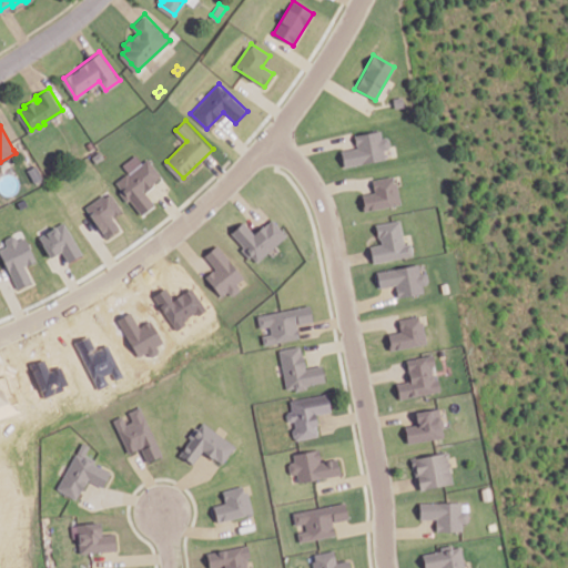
[(341,150),(343,166),(385,160),(383,149),(389,148),(388,138),(381,139),(379,130),(354,134),(355,148),(341,150)]
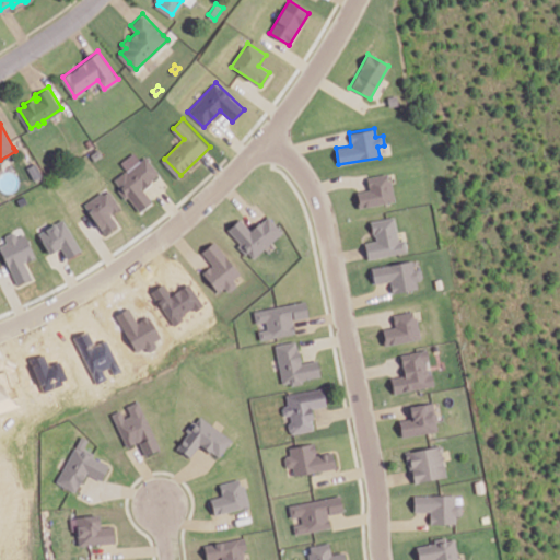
[(85,140),(90,148),(94,144),(90,138),(85,140)]
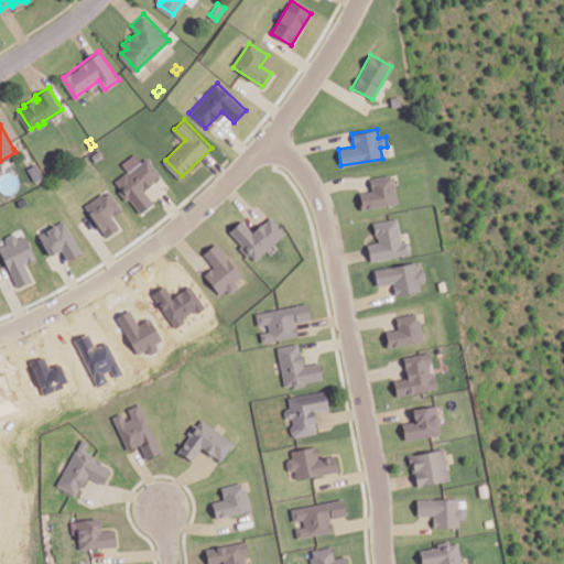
[(121,163),(127,172),(115,180),(137,214),(152,204),(142,188),(160,176),(148,156),(139,162),(134,154),(121,163)]
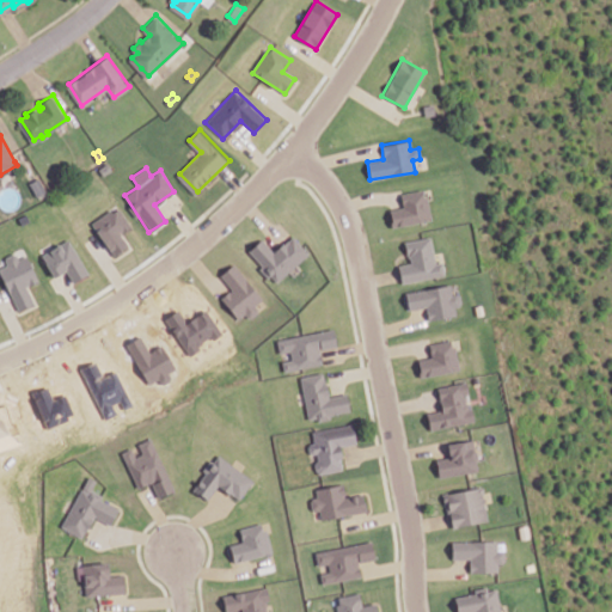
[(31,181),(38,195),(47,190),(40,177),(31,181)]
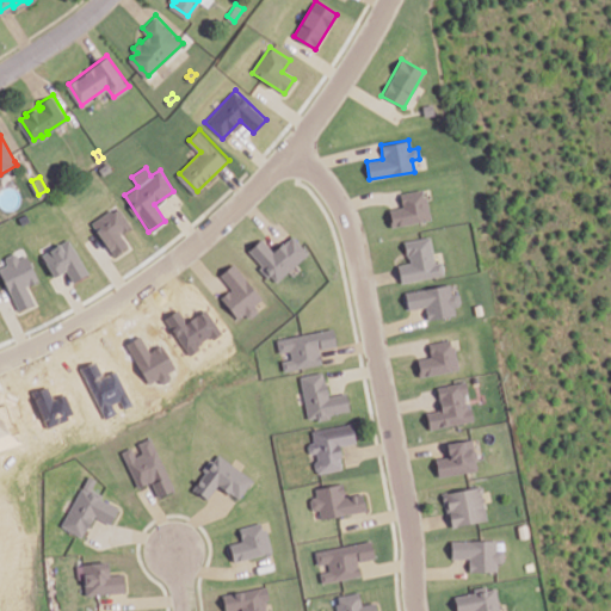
[(430,220),(424,189),(399,193),(401,207),(388,209),(392,227),(430,220)]
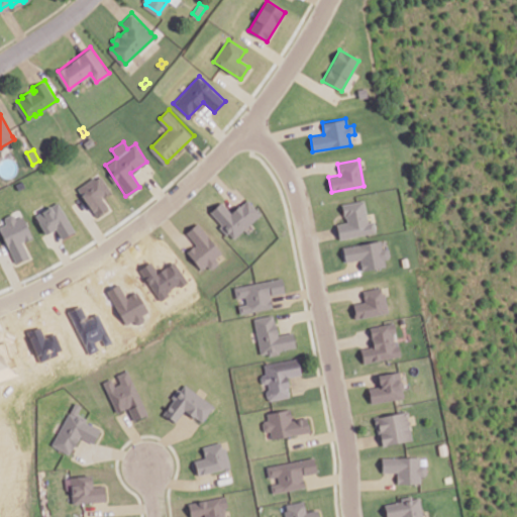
[(94,216),(108,208),(102,197),(110,192),(100,175),(78,188),(94,216)]
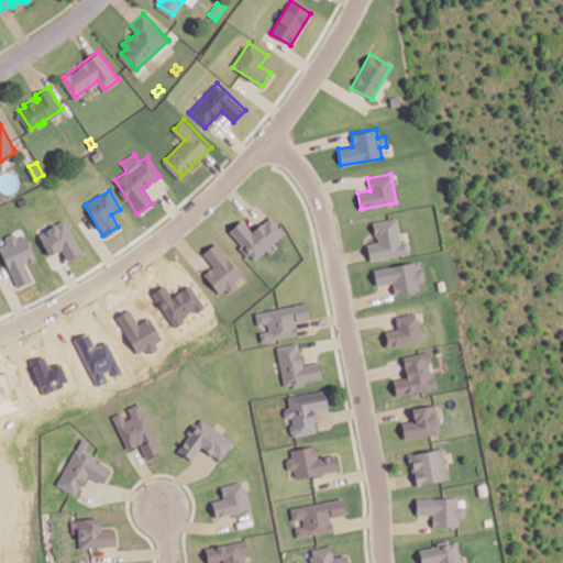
[(371,220),(373,232),(375,232),(377,241),(365,244),(368,258),(399,253),(408,251),(406,240),(399,241),(394,216),(387,217),(371,220)]
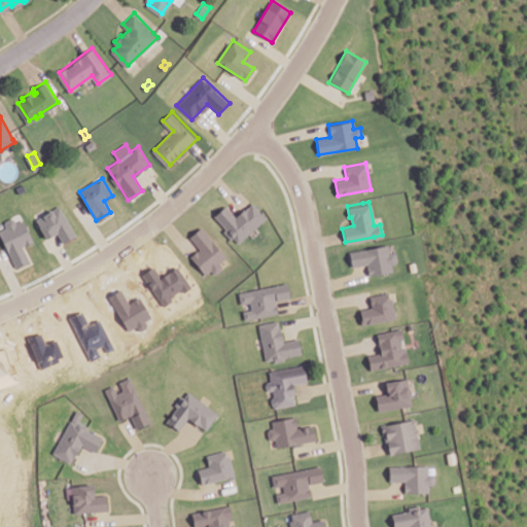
[(213,216),(236,244),(265,219),(251,203),(235,216),(225,206),(213,216)]
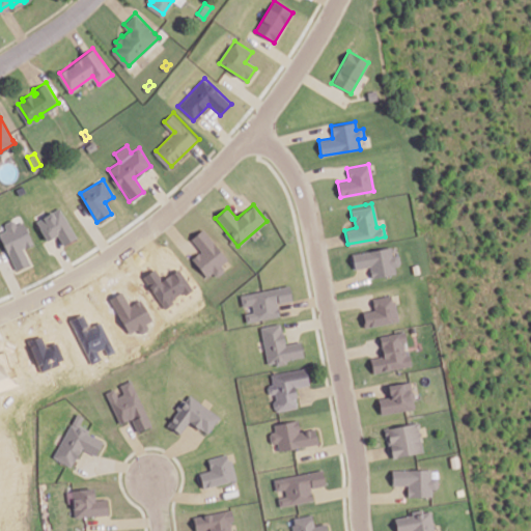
[(62,245),(75,239),(62,207),(36,219),(45,241),(58,235),(62,245)]
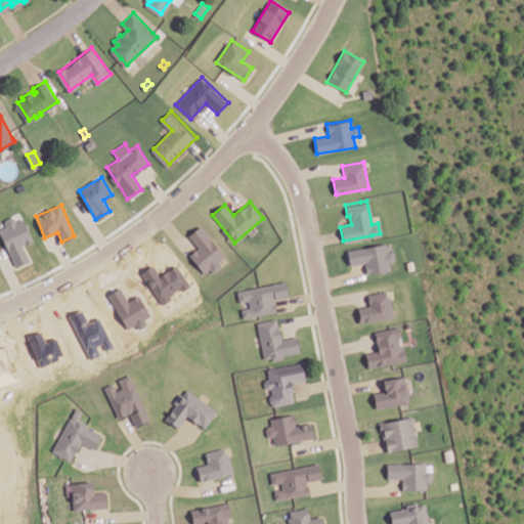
[(33,241),(22,218),(13,221),(11,217),(2,221),(5,226),(0,228),(0,234),(15,267),(30,260),(23,246),(33,241)]
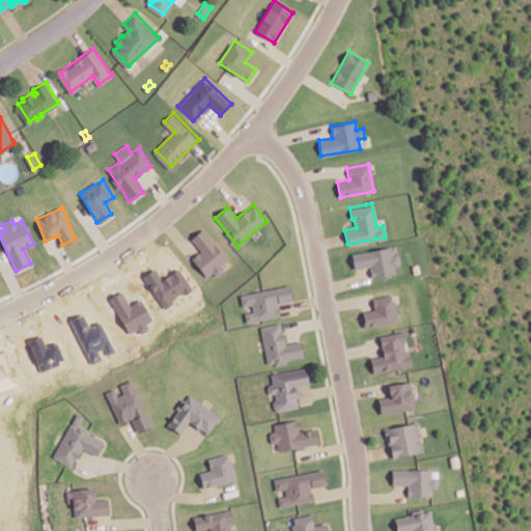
[(226,260),(203,229),(190,239),(199,251),(191,258),(207,280),(223,268),(221,264),(226,260)]
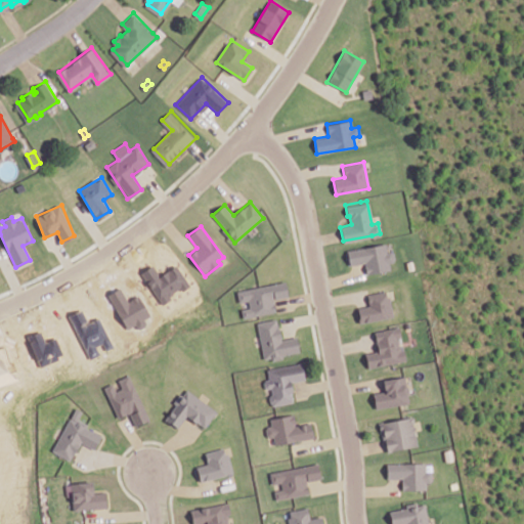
[(364,263),(366,274),(393,269),(390,251),(386,252),(385,244),(347,251),(349,266),(364,263)]
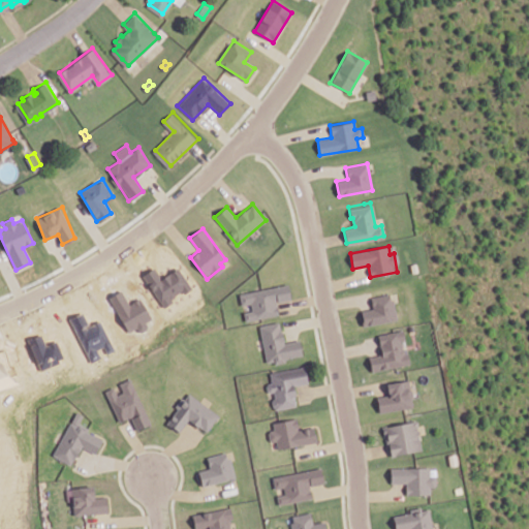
[(241,293),(244,303),(252,301),(254,310),(246,312),(248,318),(279,311),(275,297),(278,296),(279,300),(291,298),(288,283),(241,293)]
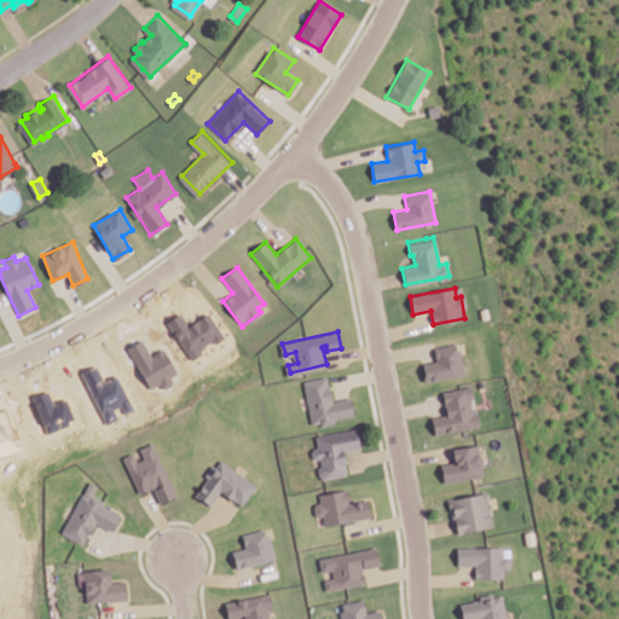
[(149,388),(178,372),(165,348),(151,356),(142,340),(127,348),(149,388)]
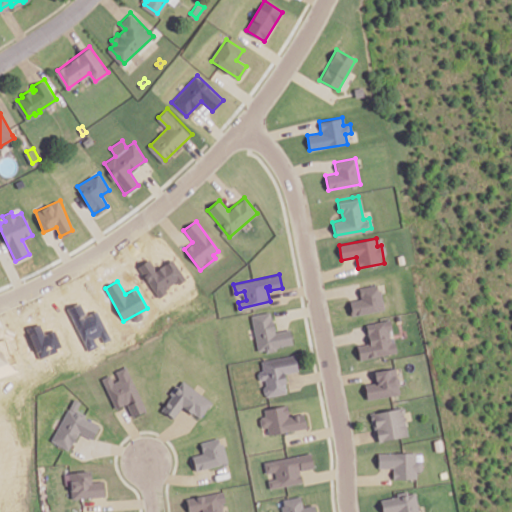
[(358,286),(360,297),(349,299),(351,314),(383,308),(379,288),(376,289),(375,283),(358,286)]
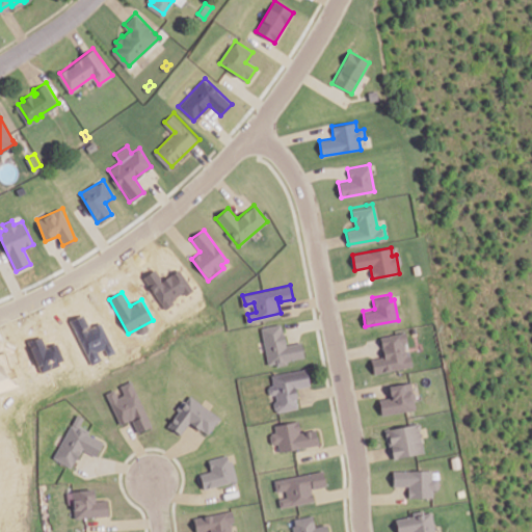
[(262,326),(269,363),(278,361),(278,364),(288,362),(287,358),(304,354),(301,340),(286,343),(282,322),(262,326)]
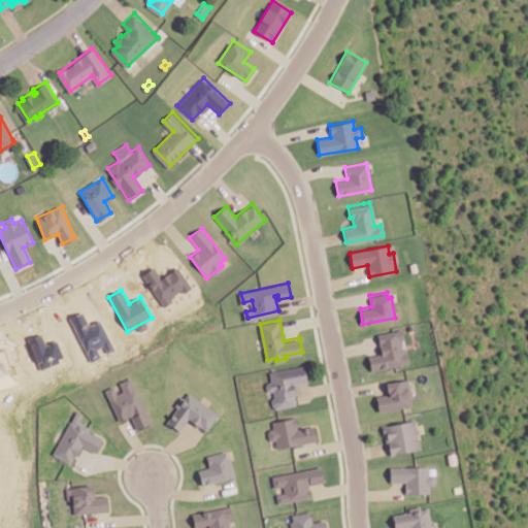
[(375,333),(380,353),(367,355),(370,369),(409,361),(407,351),(403,352),(402,348),(400,347),(398,337),(403,336),(401,327),(375,333)]
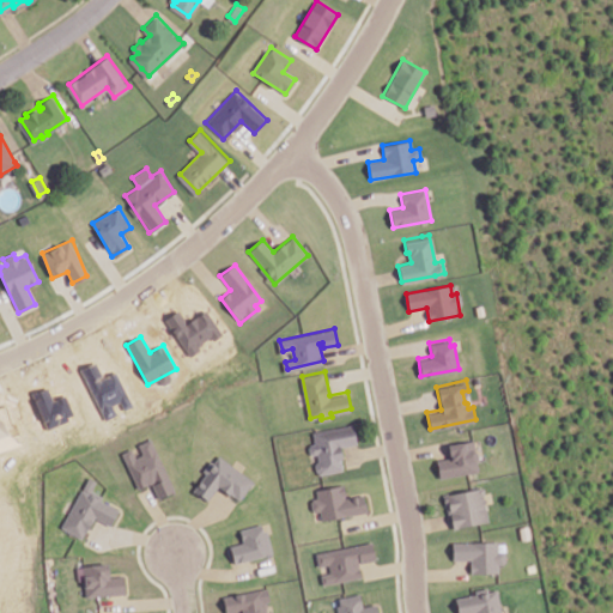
[(314,430),(316,442),(313,443),(310,445),(311,450),(314,453),(319,453),(320,460),(319,461),(316,463),(317,468),(320,471),(321,473),(345,467),(343,459),(345,457),(343,445),(359,441),(356,422),(314,430)]
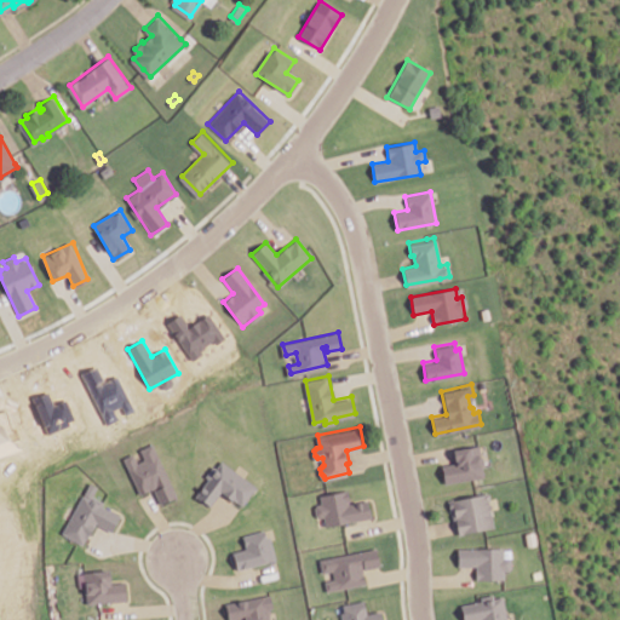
[(176,497),(153,443),(139,449),(143,459),(137,461),(133,454),(122,459),(138,495),(155,488),(161,503),(176,497)]
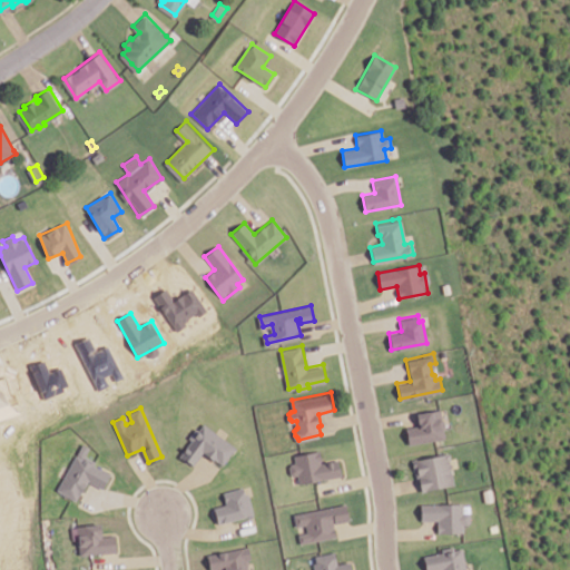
[(414,412),(416,422),(419,422),(420,425),(406,428),(409,442),(443,435),(439,408),(414,412)]
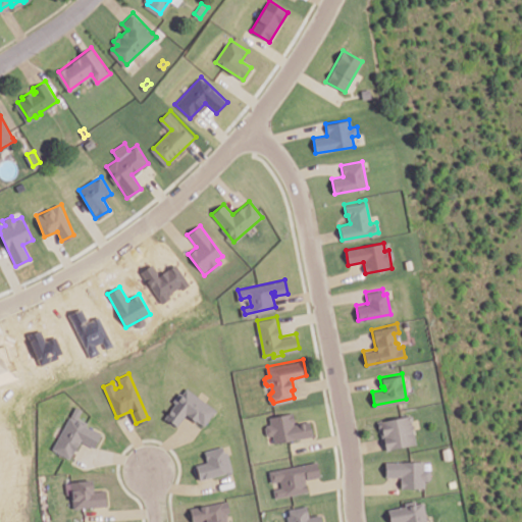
[(180,392),(174,400),(177,402),(167,416),(178,424),(188,412),(206,424),(217,408),(188,387),(184,394),(180,392)]
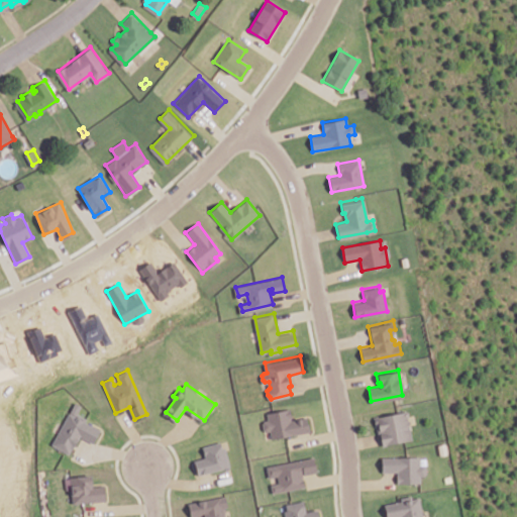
[(268,411),(269,419),(265,419),(263,422),(265,428),(267,429),(272,428),(274,436),(310,429),(307,416),(293,419),(292,417),(290,407),(268,411)]
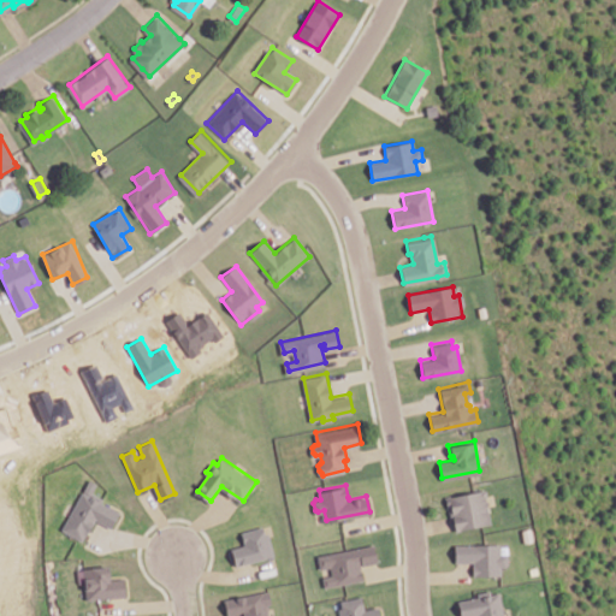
[(444,496),(446,507),(449,505),(450,509),(448,510),(449,515),(451,514),(454,529),(480,523),(490,522),(485,496),(486,495),(485,490),(483,489),(444,496)]
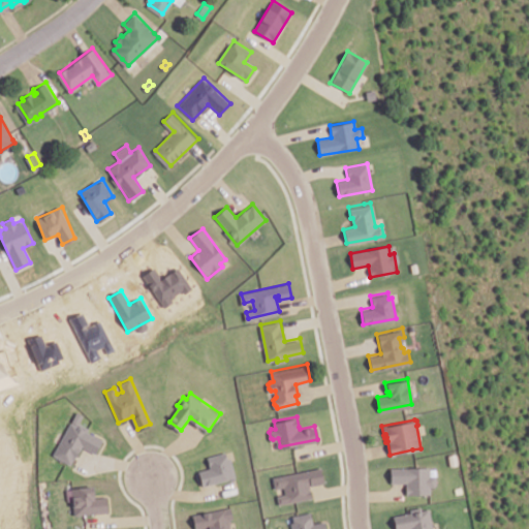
[(81,422),(79,425),(71,421),(55,453),(72,462),(76,453),(79,454),(83,446),(82,445),(83,443),(97,452),(103,438),(88,430),(89,427),(81,422)]
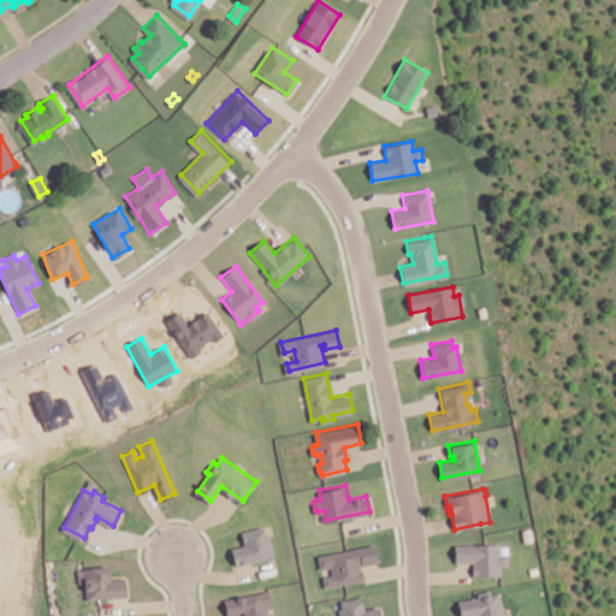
[(231,549),(235,566),(273,557),(266,526),(241,532),(244,545),(231,549)]
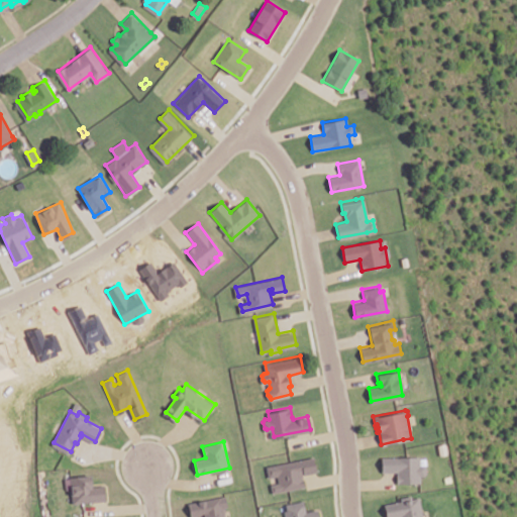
[(268,464),(271,476),(279,474),(281,482),(272,483),(274,491),(290,488),(305,485),(302,470),(305,469),(305,473),(317,470),(314,455),(291,460),(268,464)]
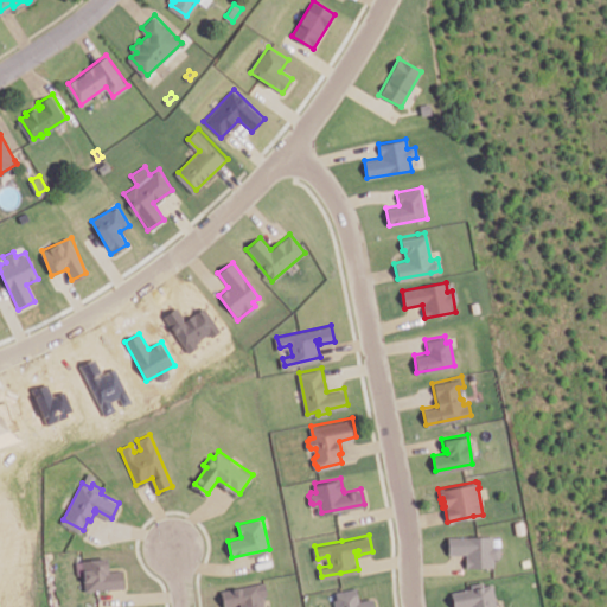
[(447,535),(447,553),(465,553),(466,566),(493,566),(493,557),(498,557),(500,554),(500,548),(497,544),(492,544),(492,535),(447,535)]
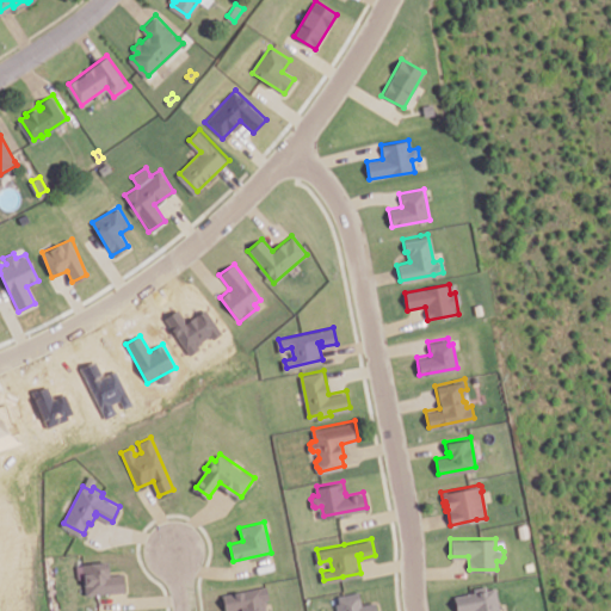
[(109,574),(107,562),(84,563),(84,594),(124,593),(123,574),(109,574)]
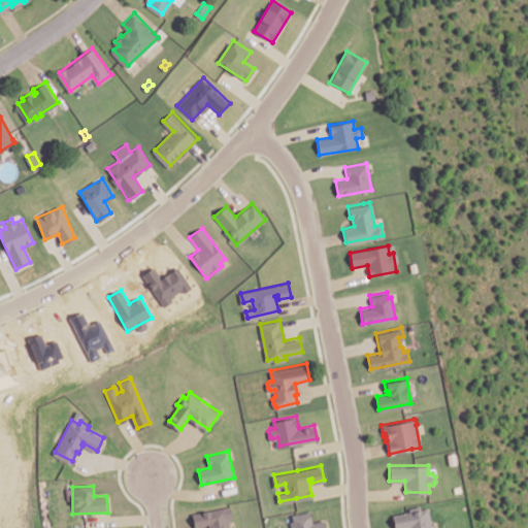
[(395,527),(392,514),(405,512),(408,510),(408,507),(419,505),(419,508),(427,506),(431,527),(411,527),(410,525),(395,527)]
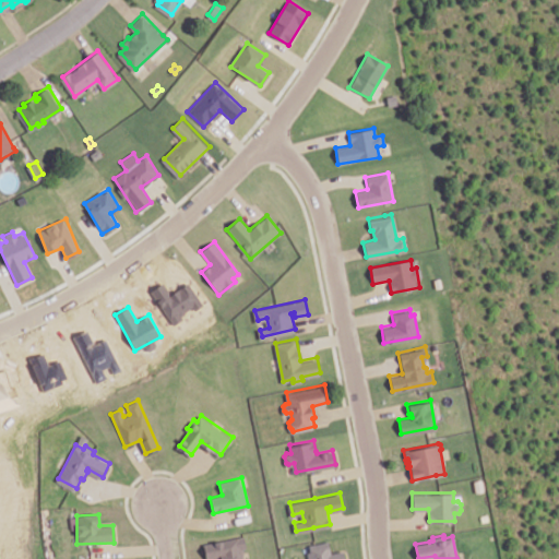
[(203,544),(205,558),(221,557),(221,558),(246,558),(242,537),(203,544)]
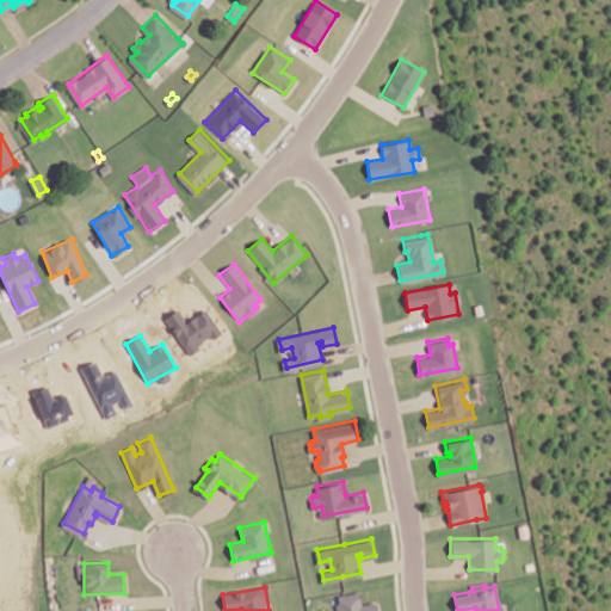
[(376,610),(375,602),(360,605),(358,592),(334,597),(337,610),(376,610)]
